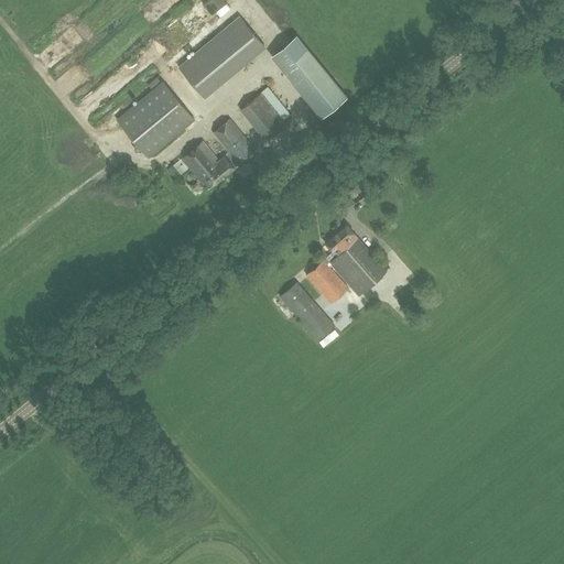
[(220,17),(230,8),(224,0),(207,0),(203,4),(212,14),(216,11),(220,17)]
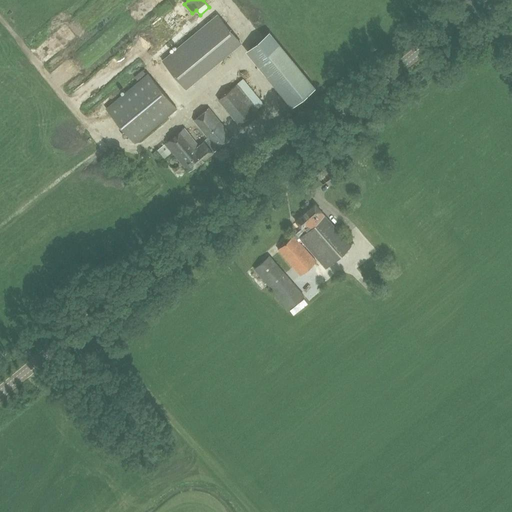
[(176,35),(189,27),(183,16),(170,24),(176,35)]
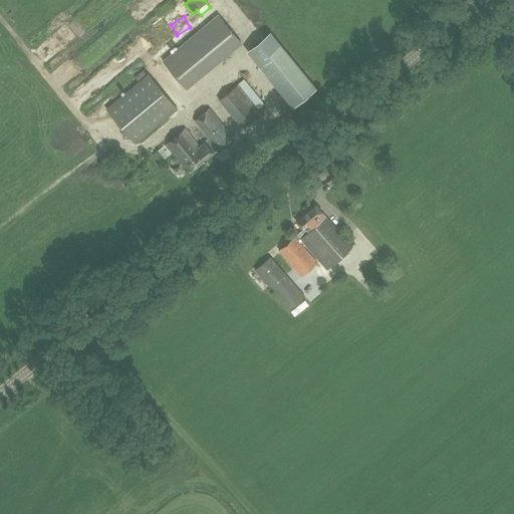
[(167,61),(187,87),(240,44),(219,18),(167,61)]
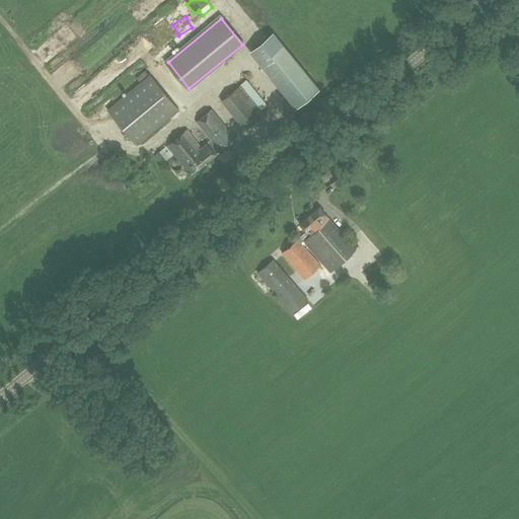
[(319,90),(274,32),(249,52),(296,109),(319,90)]
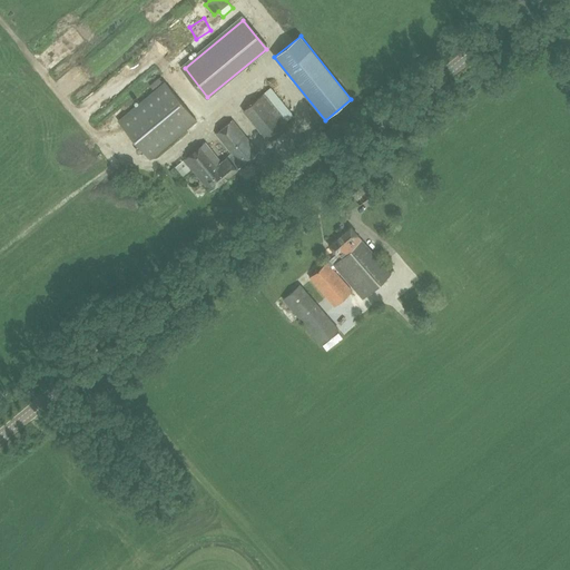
[(154,90),(163,82),(159,77),(149,85),(154,90)]
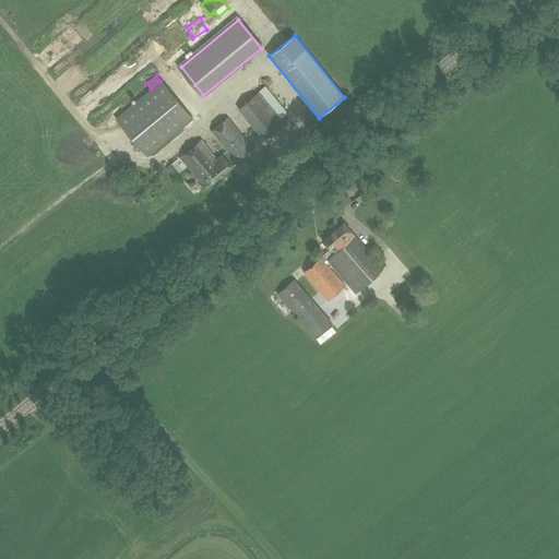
[(115,117),(147,156),(193,118),(162,79),(159,81),(151,88),(115,117)]
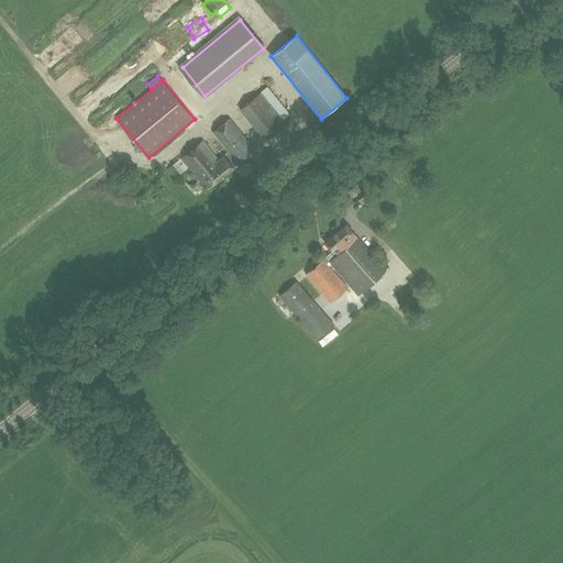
[(119,100),(125,95),(116,83),(109,88),(119,100)]
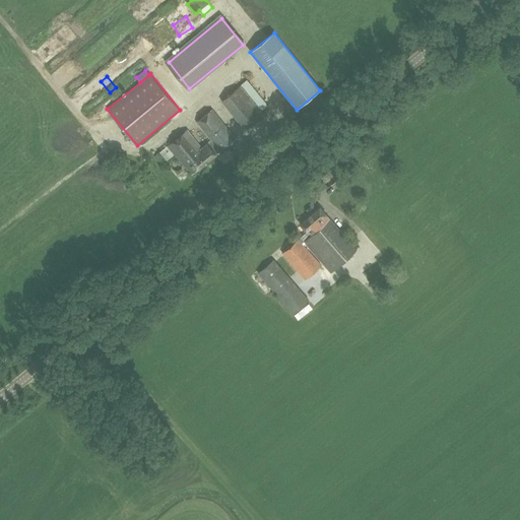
[(247,93),(229,109),(242,125),(267,105),(246,79),(240,84),(247,93)]
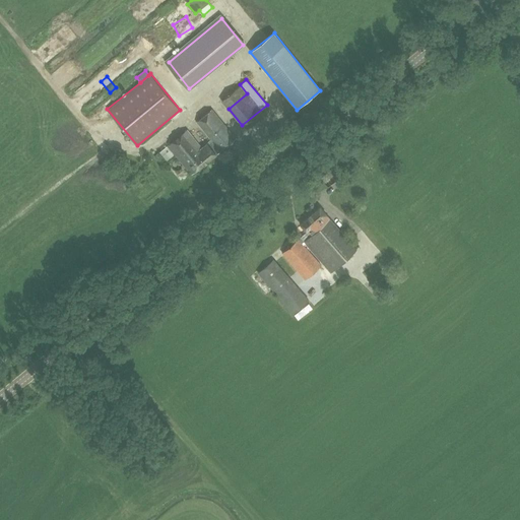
[(221,101),(229,109),(247,93),(240,84),(221,101)]
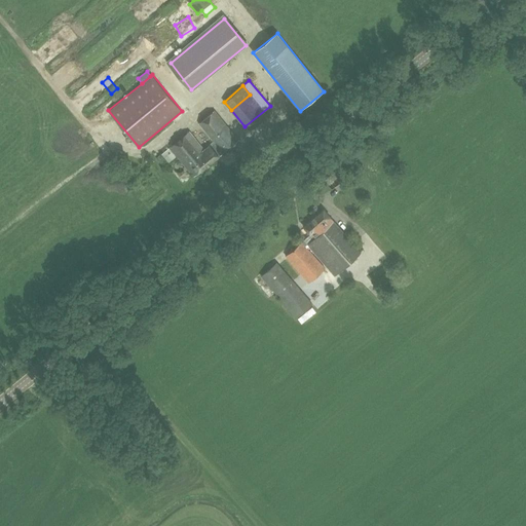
[(170,147),(193,176),(219,155),(238,139),(214,109),(197,122),(214,142),(204,149),(189,130),(170,147)]
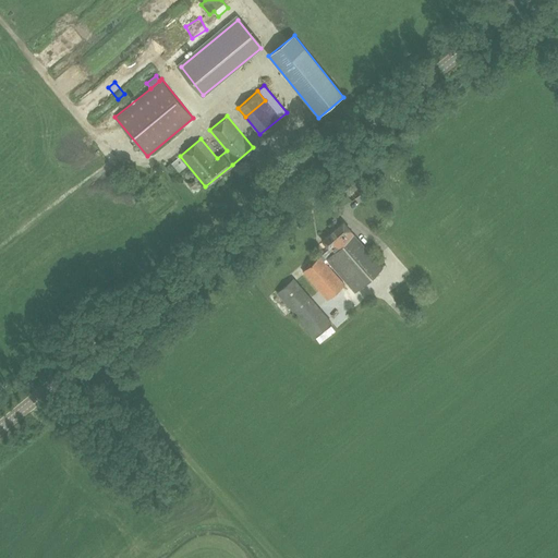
[(166,167),(171,173),(174,170),(170,164),(166,167)]
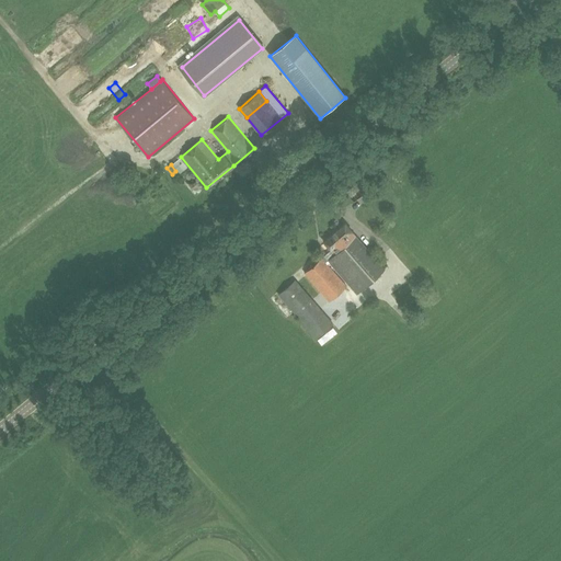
[(328,260),(356,293),(385,268),(352,232),(343,224),(323,240),(335,253),(328,260)]
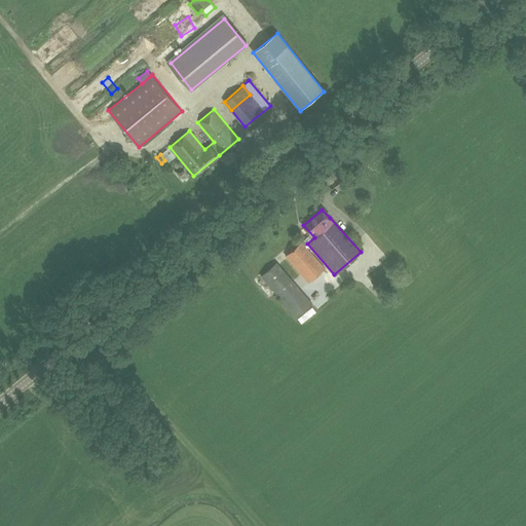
[(323,290),(289,252),(261,275),(295,314),(323,290)]
